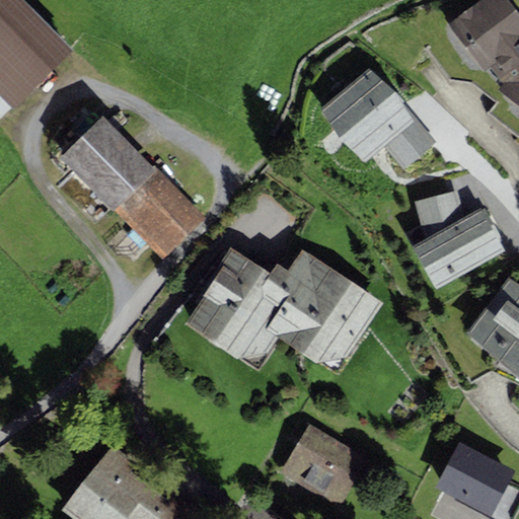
[(21,0),(0,0),(0,96),(11,108),(71,50),(21,0)]
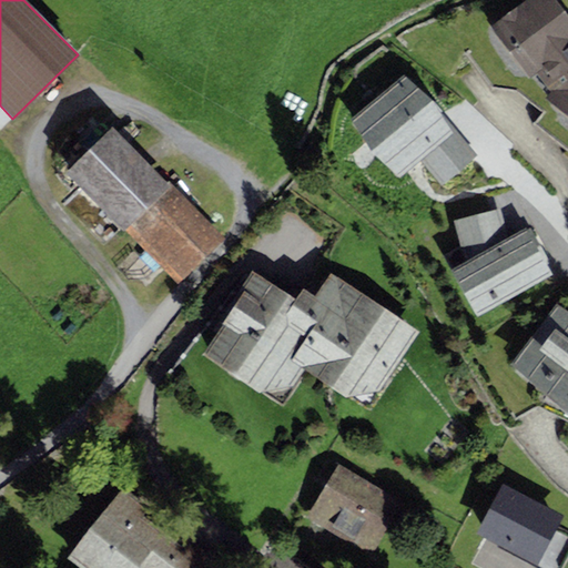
[(567,14),(556,0),(523,0),(489,26),(529,79),(536,73),(550,90),(545,100),(567,117),(567,14)]
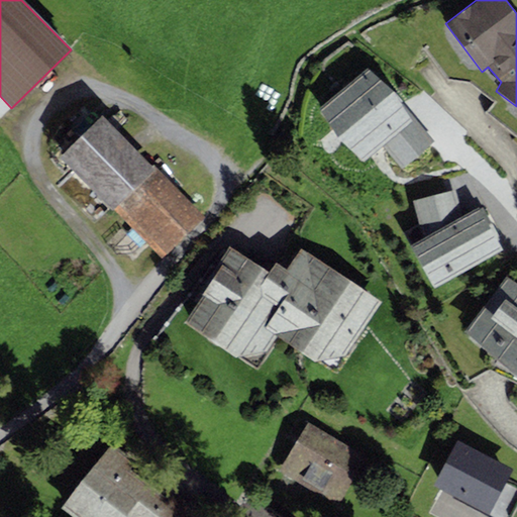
[(367,65),(316,108),(336,137),(364,163),(383,145),(403,169),(433,141),(395,91),(367,65)]
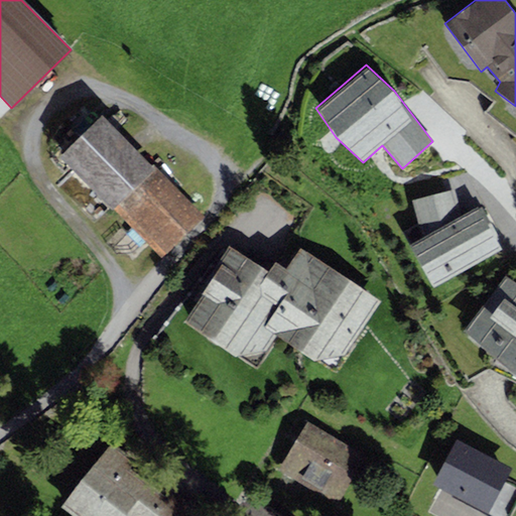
[(154,168),(102,116),(59,157),(111,211),(113,209),(154,168)]
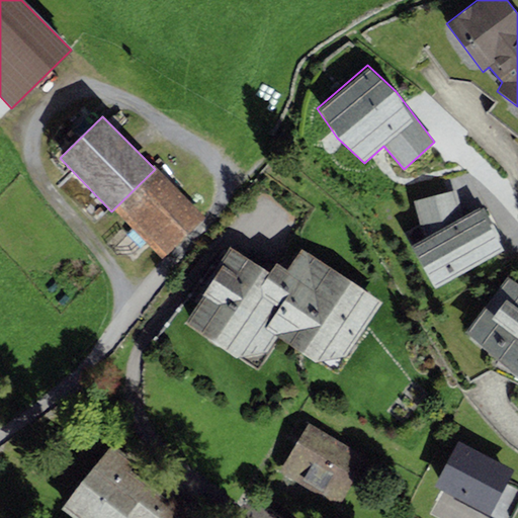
[(156,168),(155,169),(113,209),(163,259),(204,217),(156,168)]
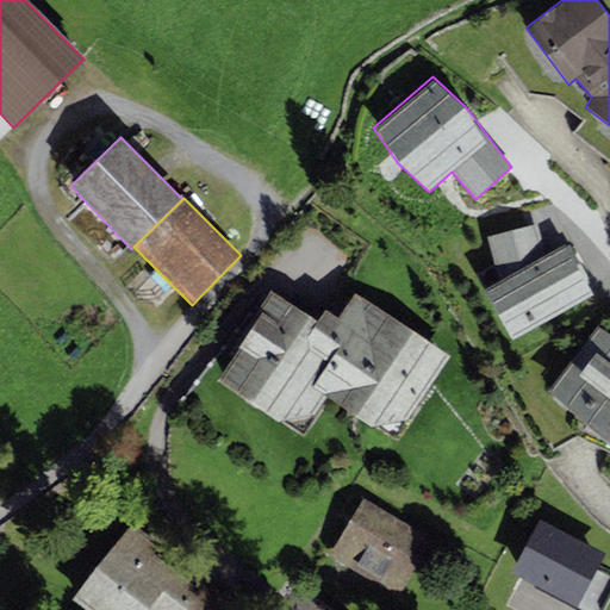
[(484,290),(512,340),(593,294),(565,243),(546,254),(537,223),(486,236),(498,280),(484,290)]
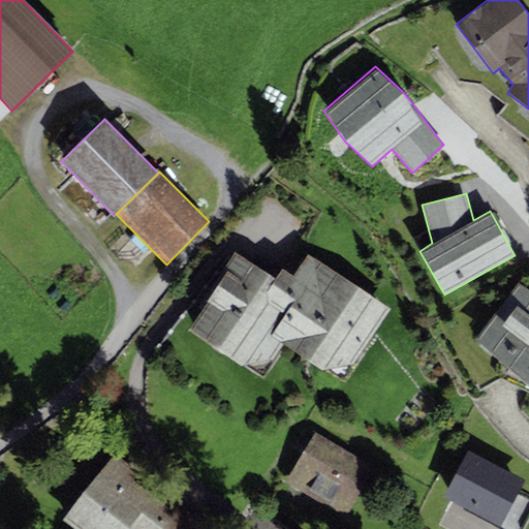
[(276,281),(235,255),(187,331),(244,366),(276,360),(284,346),(321,370),(358,365),(394,307),(309,253),(293,276),(283,270),(276,281)]
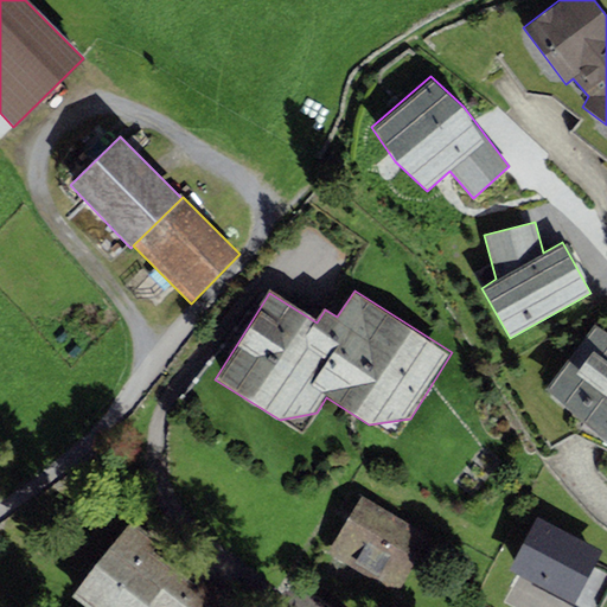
[(606,328),(596,320),(545,387),(606,434),(606,328)]
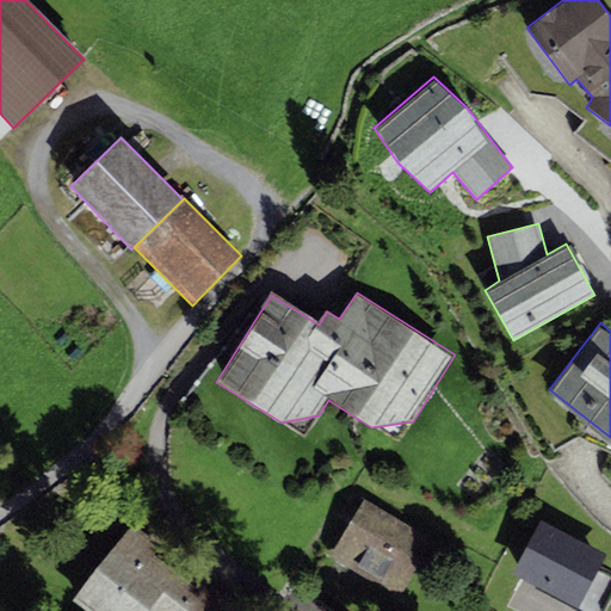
[(434,541),(364,500),(331,557),(401,598),(434,541)]
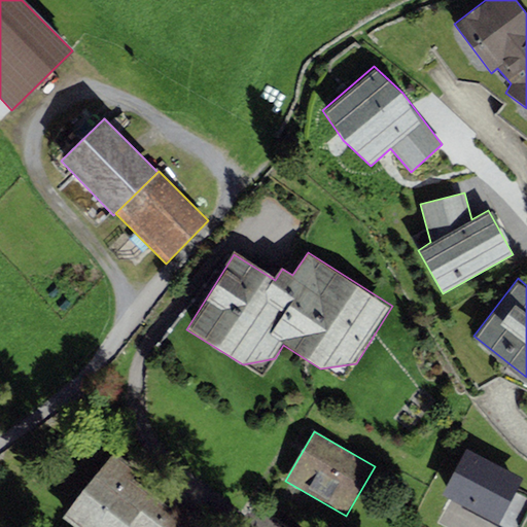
[(523,479),(466,449),(441,495),(461,506),(459,508),(494,526),(522,526),(526,518),(526,492),(518,487),(523,479)]
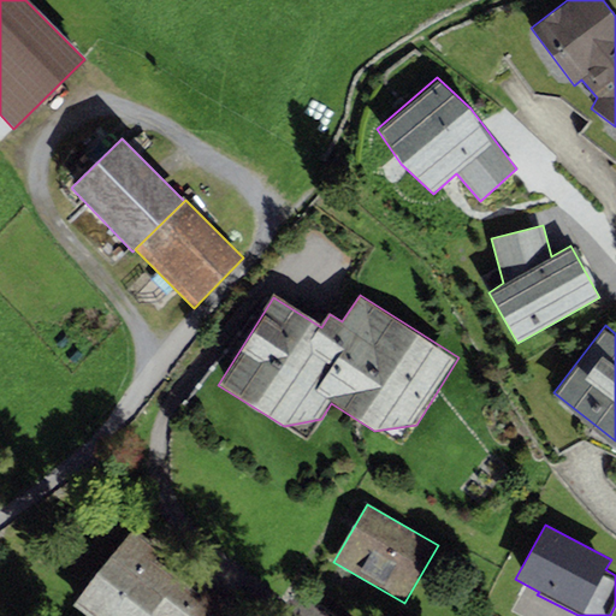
[(167,564),(128,535),(77,605),(92,615),(234,615),(235,615),(205,593),(201,600),(161,572),(167,564)]
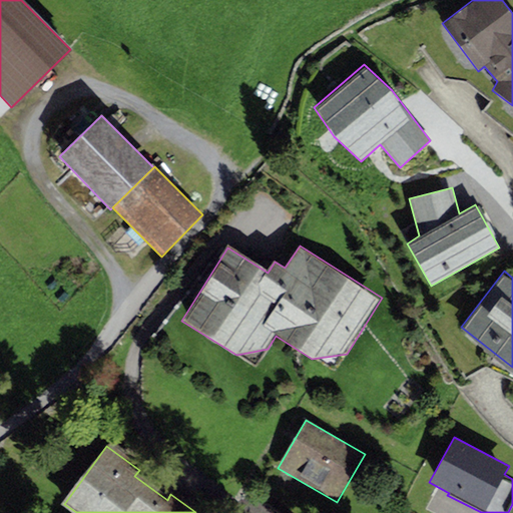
All buildings are outlined.
